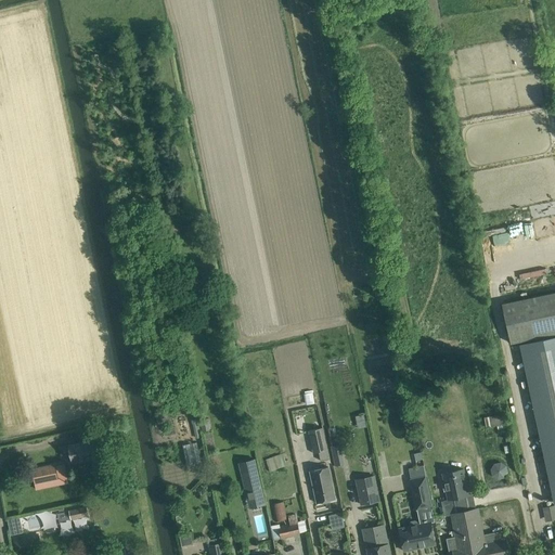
[(383,26),(385,41),(398,40),(397,25),(383,26)]
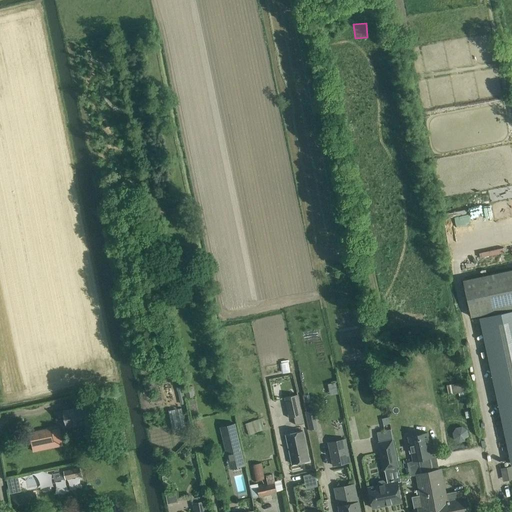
[(481,257),(504,254),(503,248),(480,251),(481,257)]
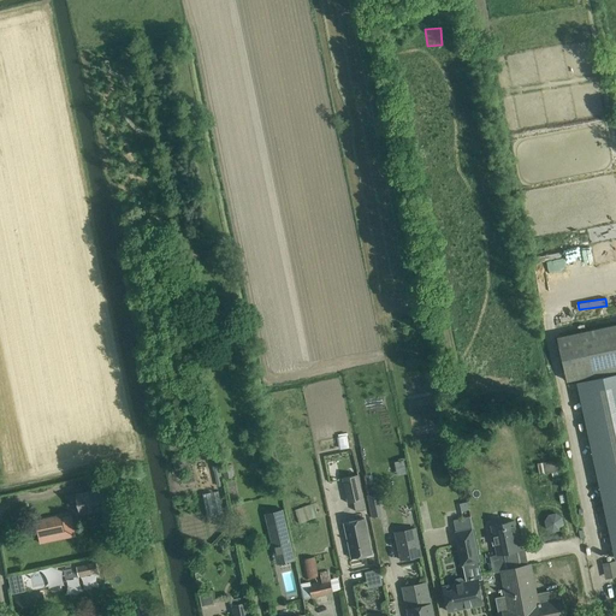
[(592,320),(587,319),(587,317),(581,315),(580,324),(591,326),(592,320)]
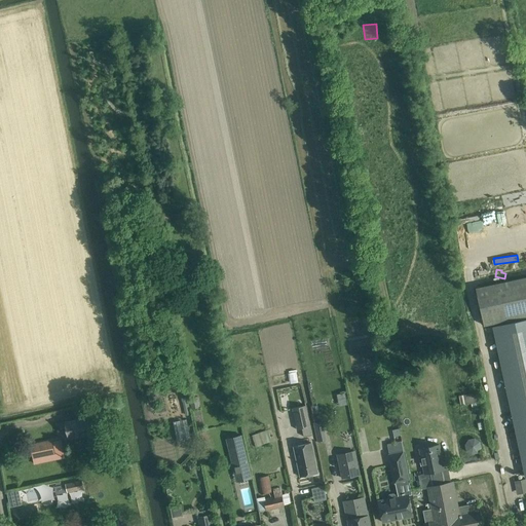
[(525,276),(478,287),(476,288),(484,326),(494,324),(525,316),(525,276)]
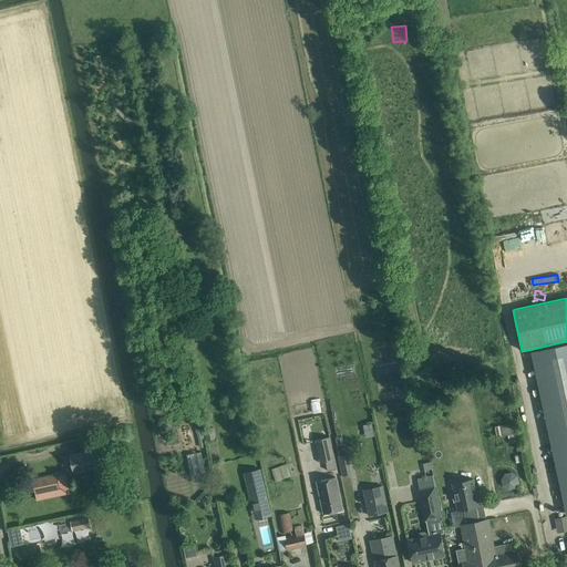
[(566,514),(566,341),(533,349),(534,350),(532,350),(559,481),(555,482),(557,488),(562,487),(566,514)]
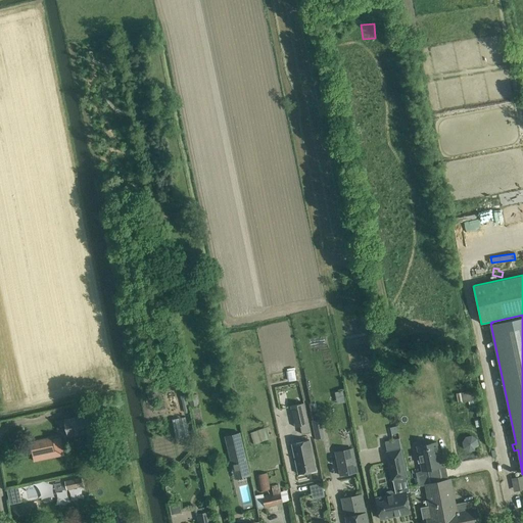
[(295,367),(286,368),(288,381),(296,380),(295,367)]
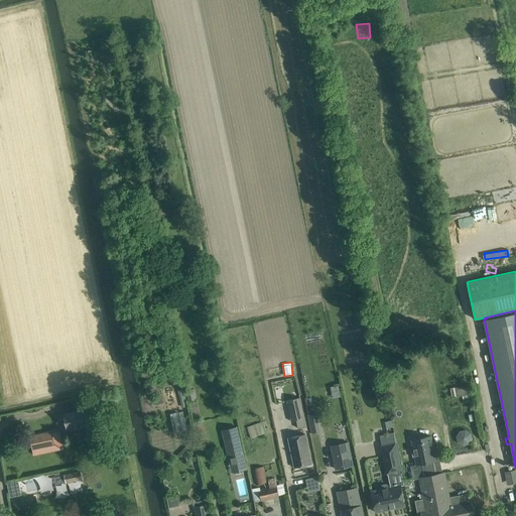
[(469,384),(454,386),(455,396),(470,394),(469,384)]
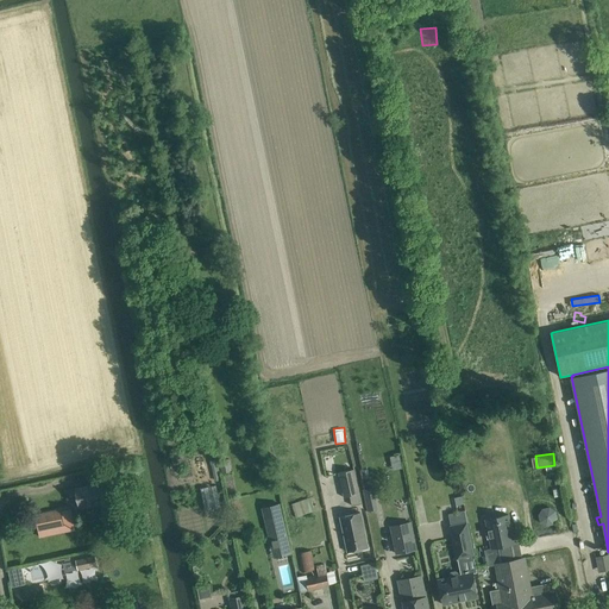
[(355,470),(339,473),(344,497),(350,496),(352,506),(363,503),(355,470)]
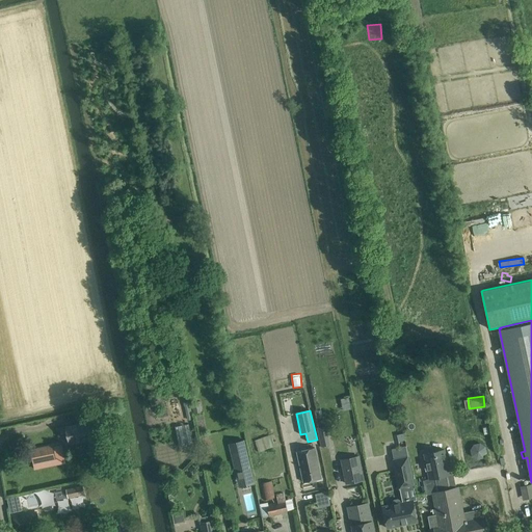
[(121,420),(113,421),(118,448),(126,447),(121,420)]
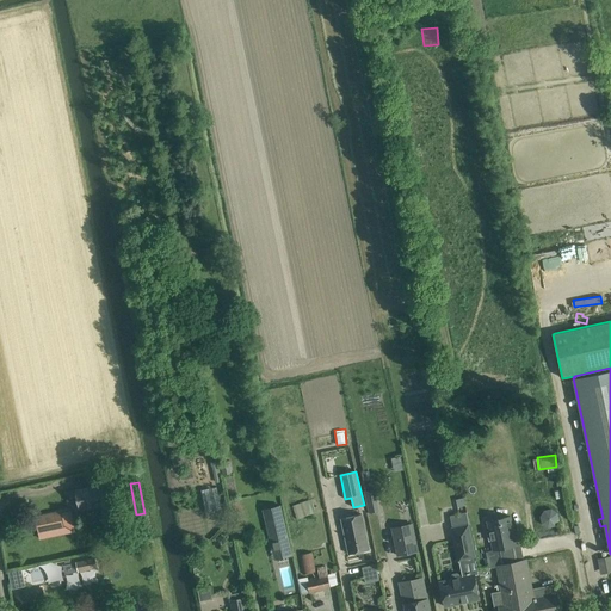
[(110,483),(75,491),(79,507),(113,500),(110,483)]
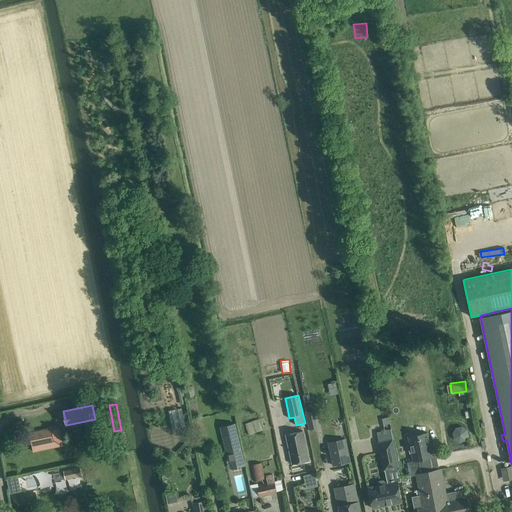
[(173,428),(185,425),(181,408),(168,411),(173,428)]
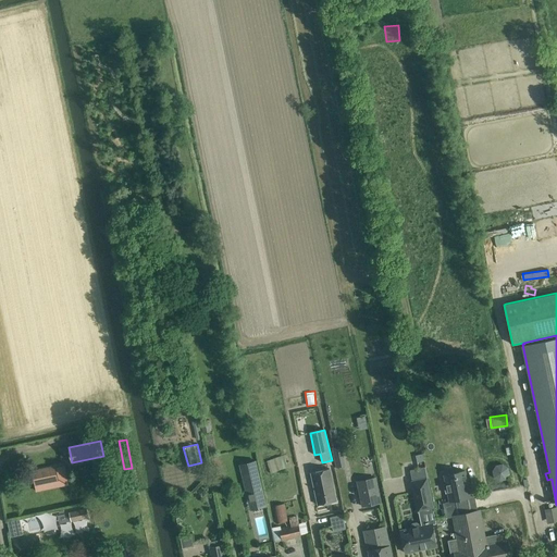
[(284,455),(267,461),(271,473),(289,467),(284,455)]
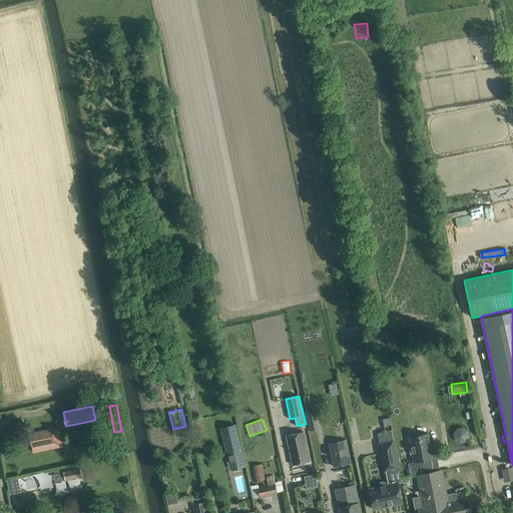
[(51,430),(29,435),(31,446),(53,441),(51,430)]
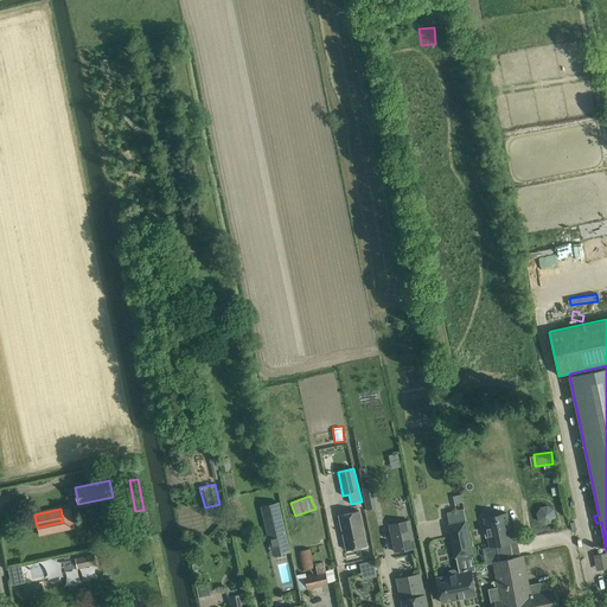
[(475,592),(471,570),(475,570),(472,554),(473,554),(466,521),(465,521),(462,510),(448,512),(451,523),(448,524),(455,558),(457,557),(460,573),(458,574),(458,572),(454,569),(449,570),(448,573),(449,575),(436,577),(441,602),(459,599),(459,595),(475,592)]
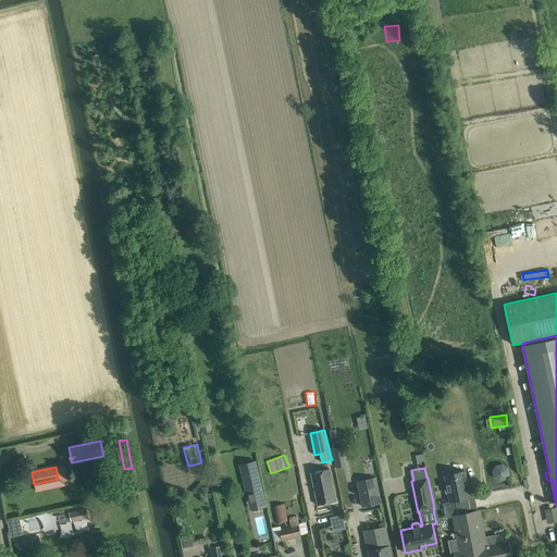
[(336,502),(334,491),(330,469),(311,472),(318,505),(336,502)]
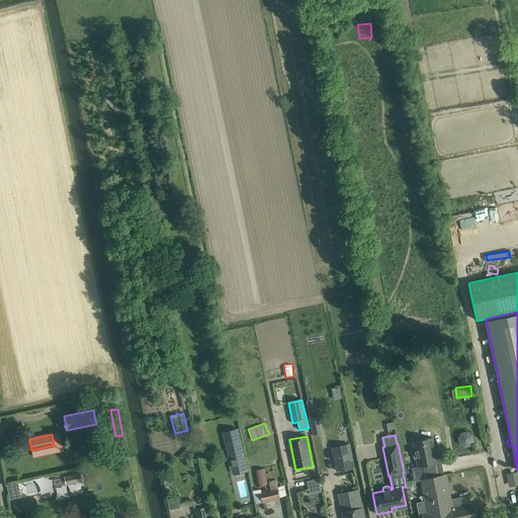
[(225,441),(233,475),(249,470),(240,437),(225,441)]
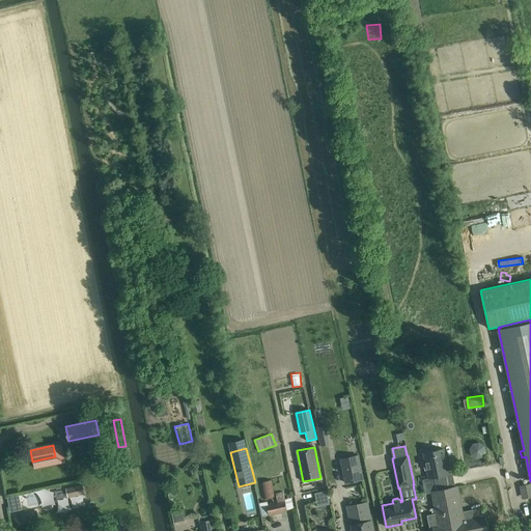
[(444,449),(441,450),(424,453),(429,477),(432,477),(449,473),(444,449)]
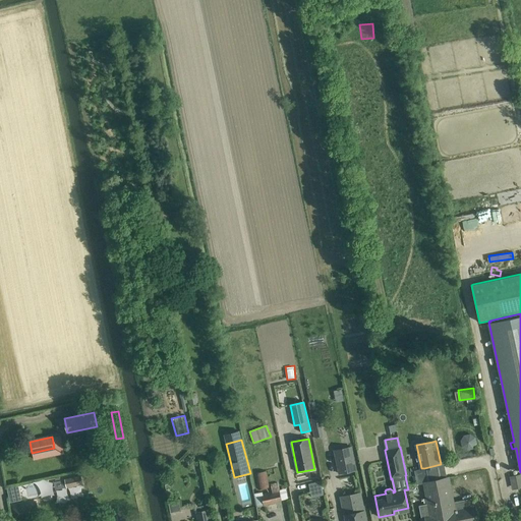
[(356,470),(351,446),(335,450),(340,473),(356,470)]
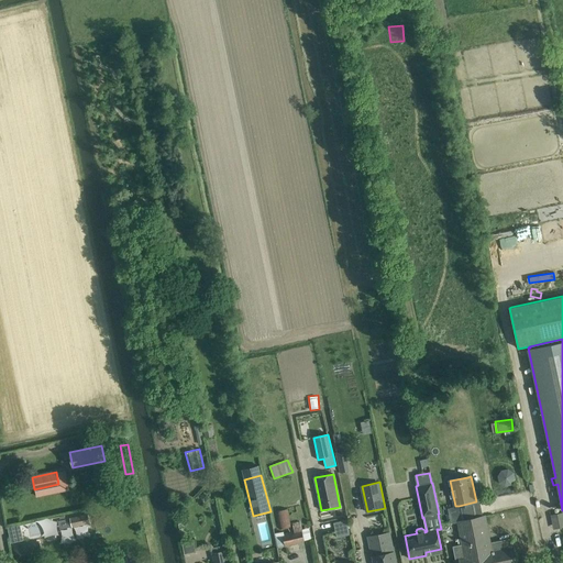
[(87,492),(77,493),(79,506),(89,505),(87,492)]
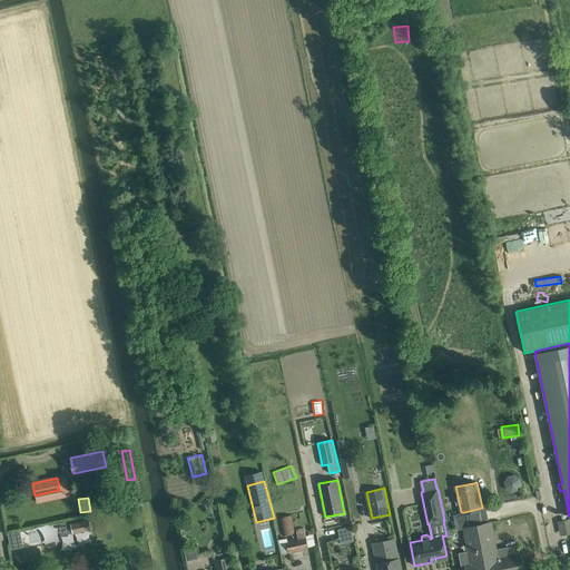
[(505,500),(505,516),(521,516),(521,500),(505,500)]
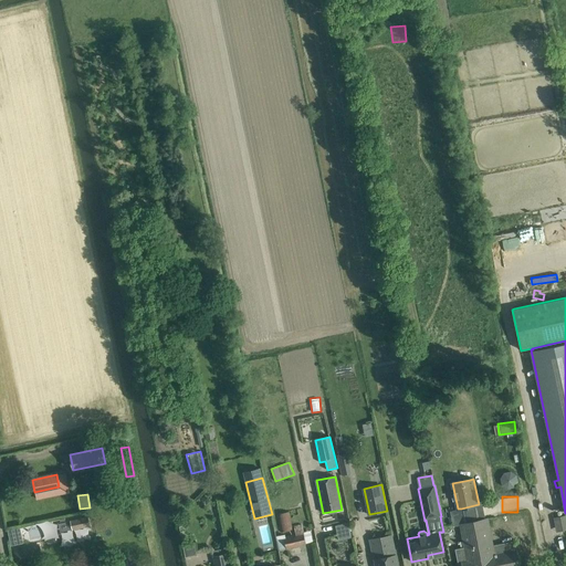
[(520,565),(515,541),(492,545),(488,519),(484,519),(481,504),(479,504),(461,509),(464,523),(461,524),(465,547),(456,549),(459,564),(461,564),(461,565),(520,565)]
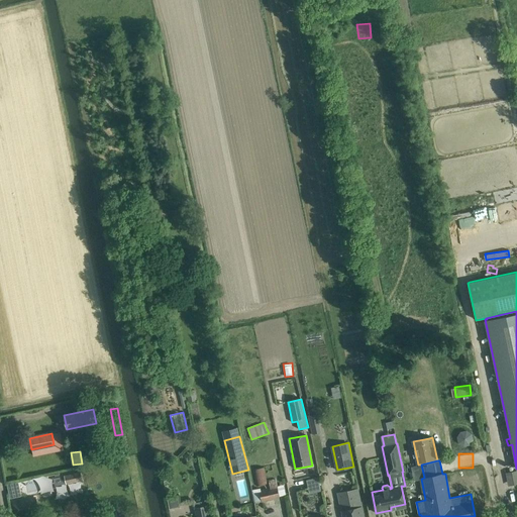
[(80,472),(65,476),(66,484),(82,481),(80,472)]
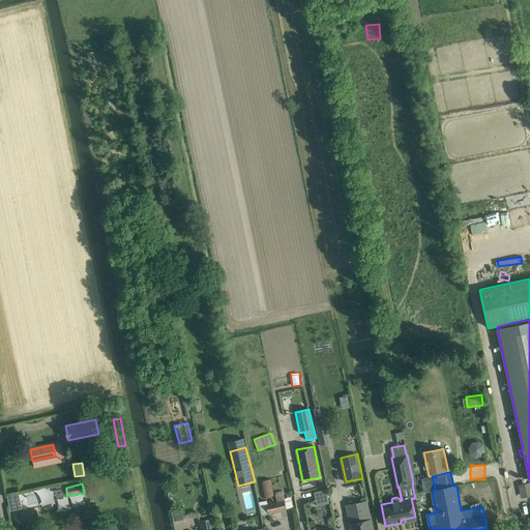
[(326,489),(314,492),(317,505),(329,503),(326,489)]
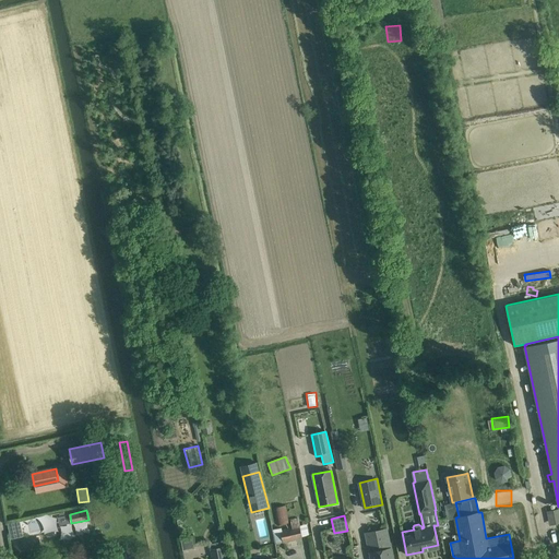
[(282,527),(273,530),(276,543),(284,542),(284,543),(295,540),(295,539),(310,536),(307,524),(300,525),(299,518),(290,520),(293,527),(282,530),(282,527)]
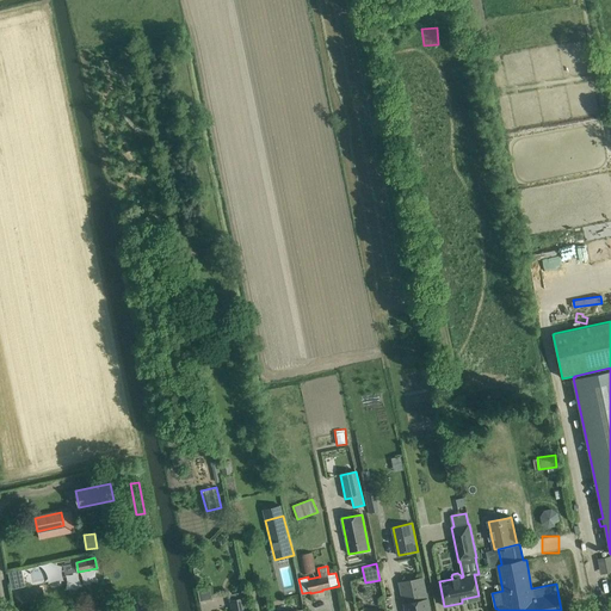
[(22,569),(8,573),(12,590),(25,586),(22,569)]
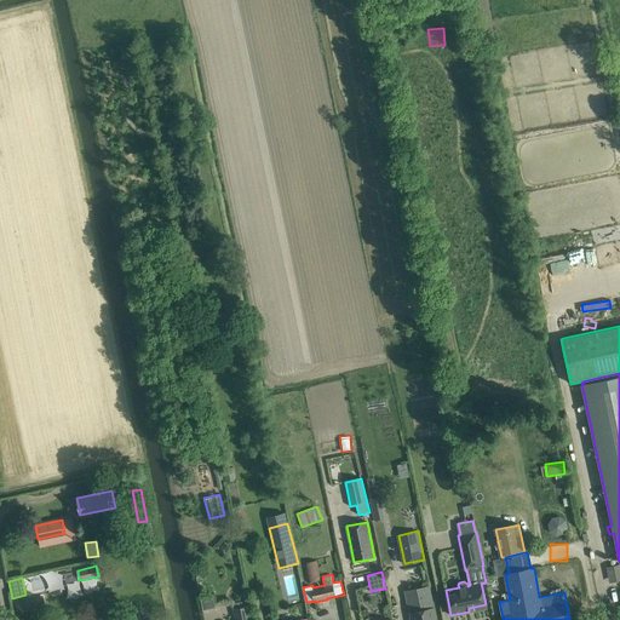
[(406,593),(411,619),(436,619),(429,586),(409,590),(411,592),(406,593)]
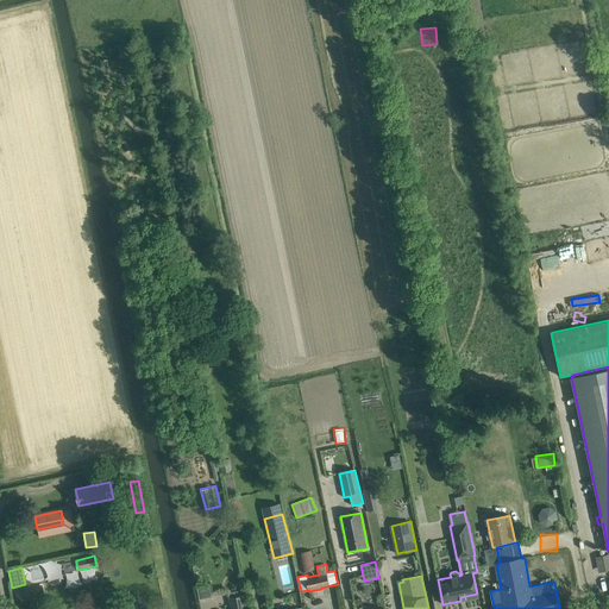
[(211,596),(209,588),(198,589),(199,597),(211,596)]
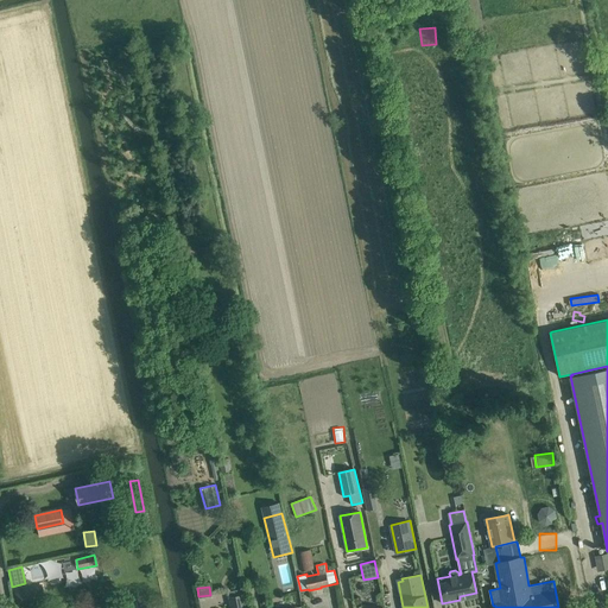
[(245,607),(242,589),(228,591),(230,607),(245,607)]
